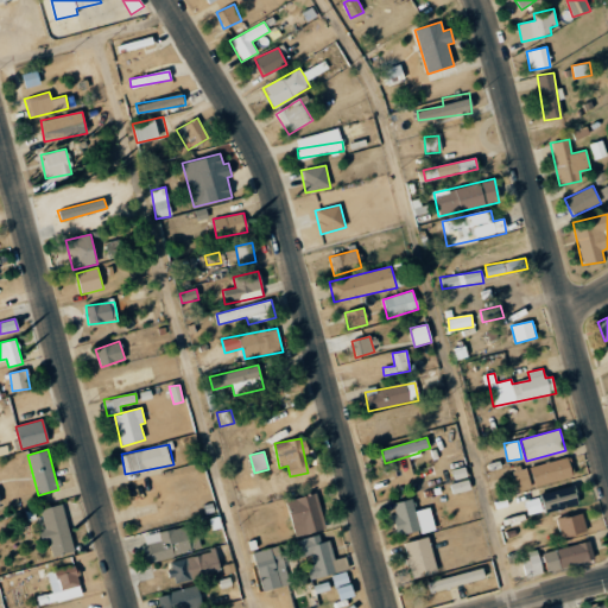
[(534,486),(574,475),(569,457),(530,467),(534,486)]
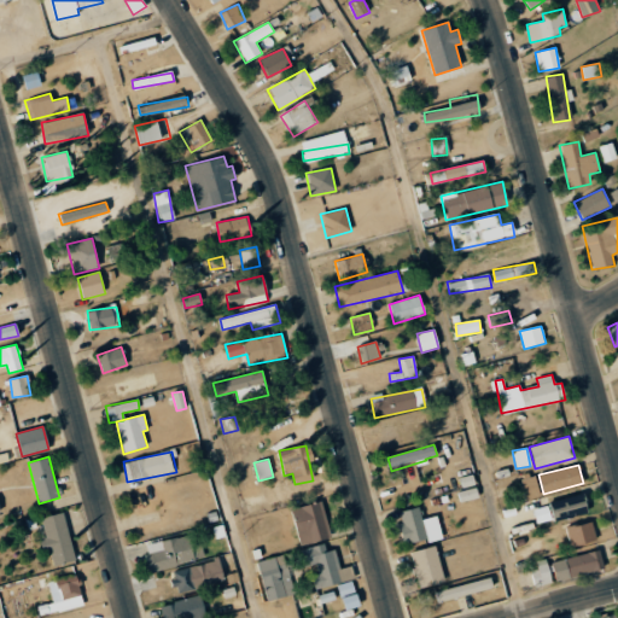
[(462,488),(473,485),(472,476),(460,477),(462,488)]
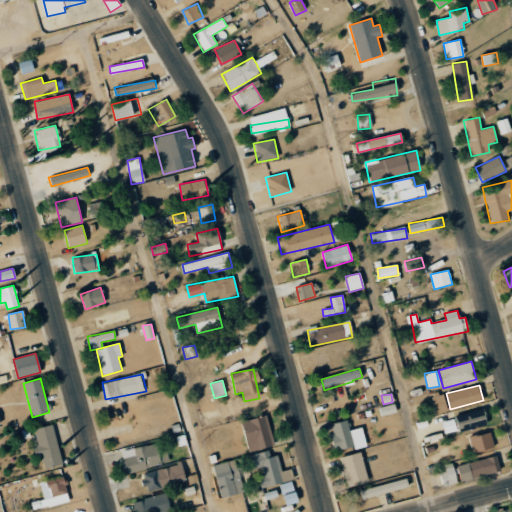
[(447,411),(443,394),(431,397),(435,414),(447,411)]
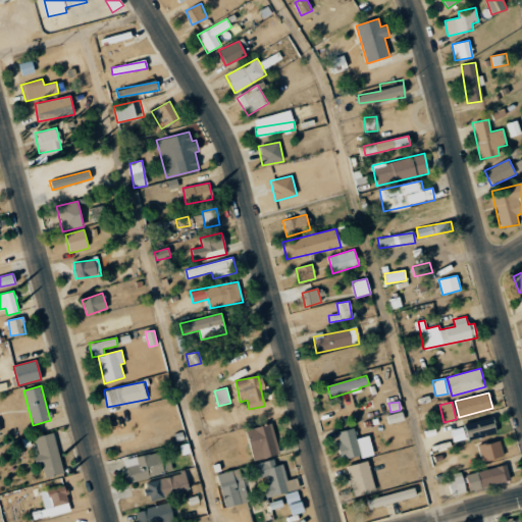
[(404,421),(403,412),(386,415),(388,424),(404,421)]
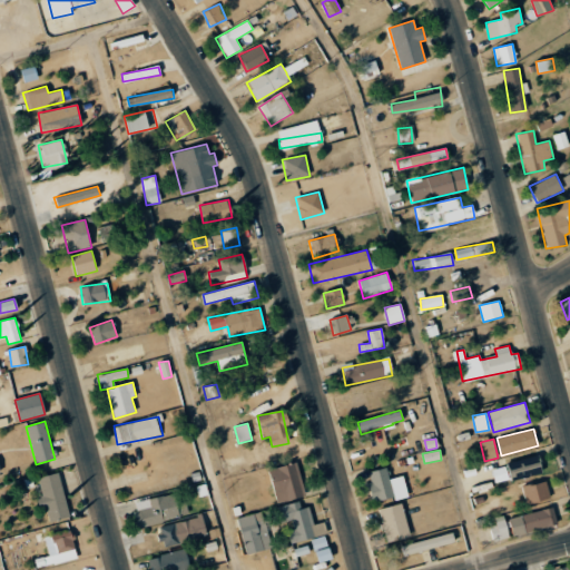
[(507,463),(511,481),(542,473),(538,455),(507,463)]
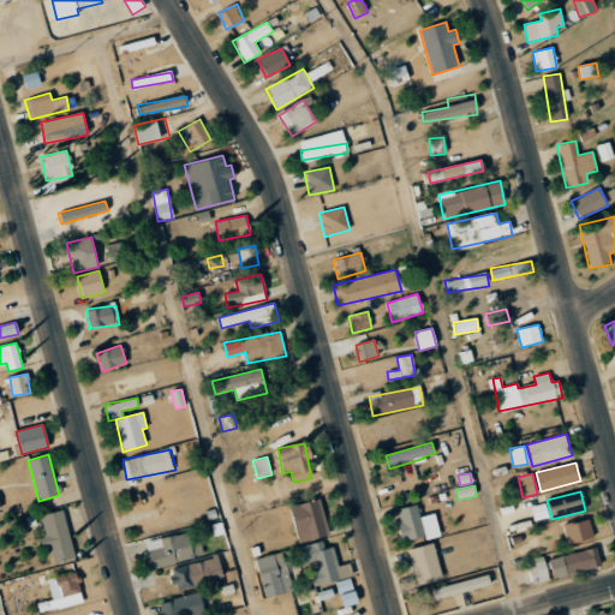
[(151,497),(139,499),(139,505),(132,505),(132,512),(153,511),(151,497)]
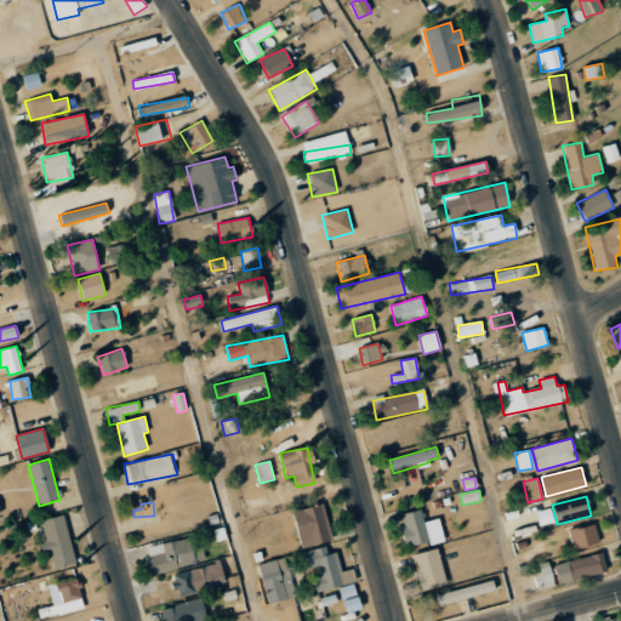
[(302,548),(332,540),(323,503),(292,512),(302,548)]
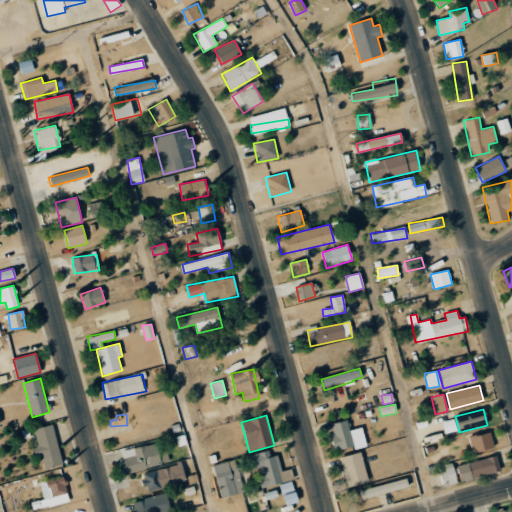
[(444,434),(457,431),(454,419),(441,422),(444,434)]
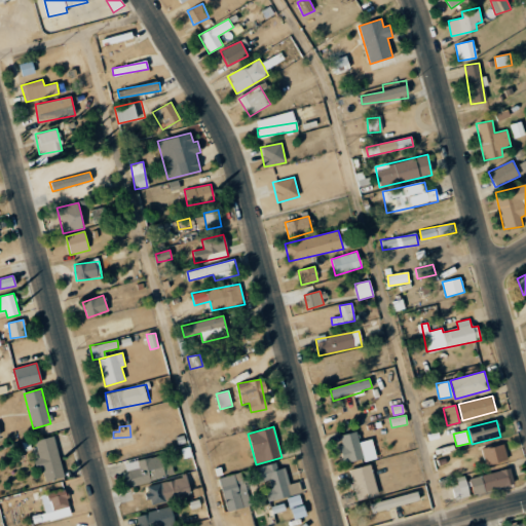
[(371,439),(359,442),(357,431),(338,436),(345,464),(376,457),(371,439)]
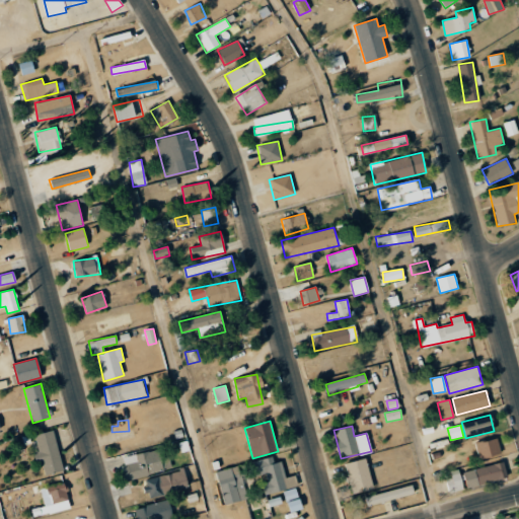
[(63,471),(53,430),(34,435),(39,451),(32,453),(35,463),(42,462),(45,475),(63,471)]
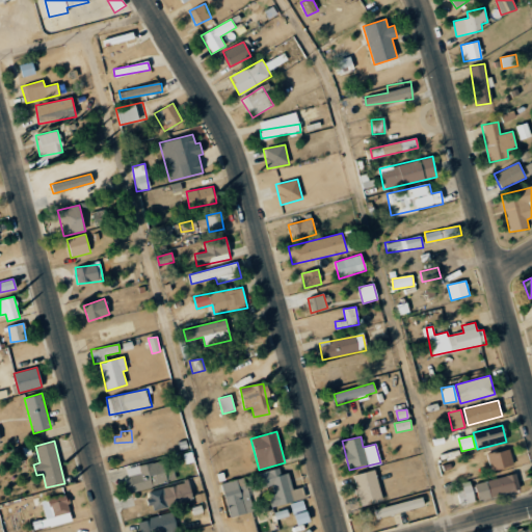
[(487,454),(491,472),(513,466),(509,449),(487,454)]
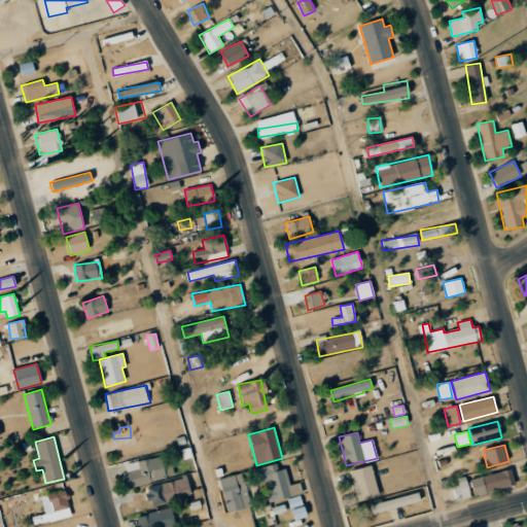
[(129,488),(174,476),(171,462),(162,465),(160,456),(123,465),(129,488)]
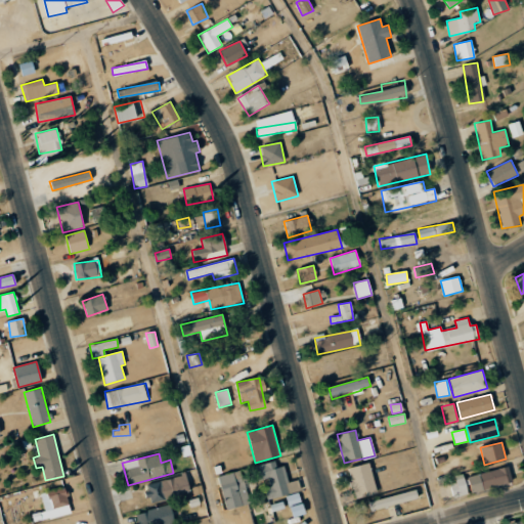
[(251,467),(254,482),(264,480),(269,498),(297,492),(295,482),(288,483),(284,466),(276,468),(274,462),(251,467)]
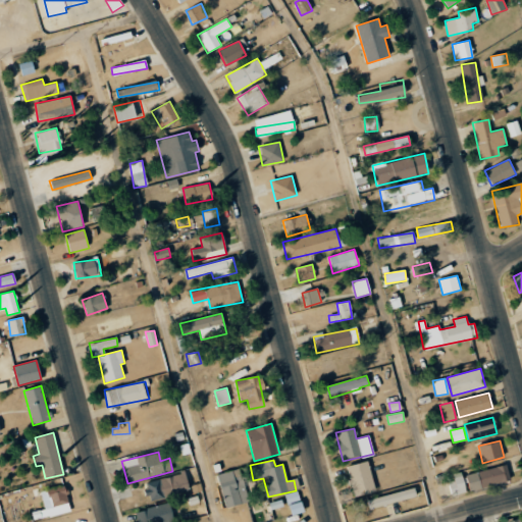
[(354,497),(375,491),(367,461),(346,466),(354,497)]
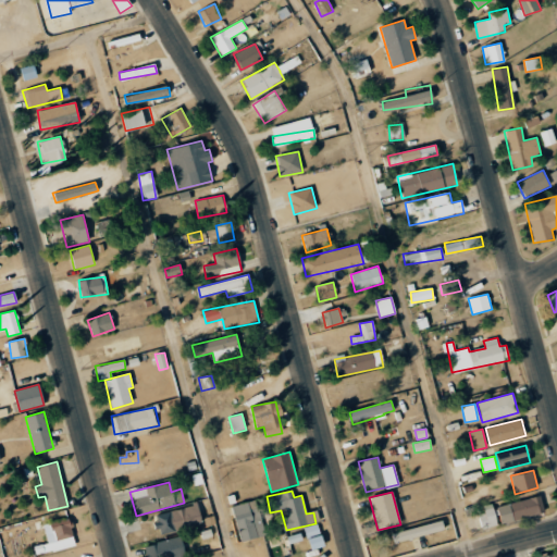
[(500,523),(544,512),(540,496),(497,506),(500,523)]
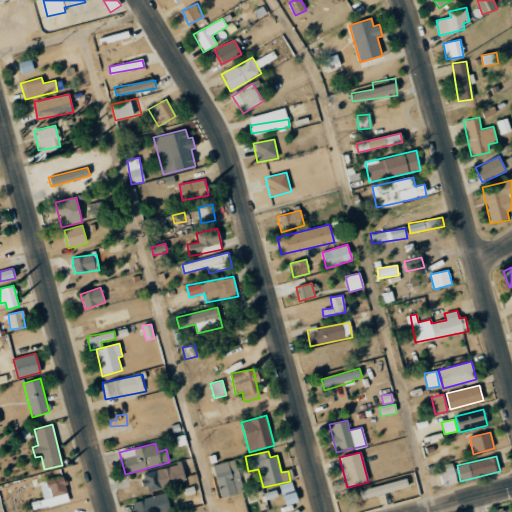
[(222,499),(244,493),(235,460),(212,466),(222,499)]
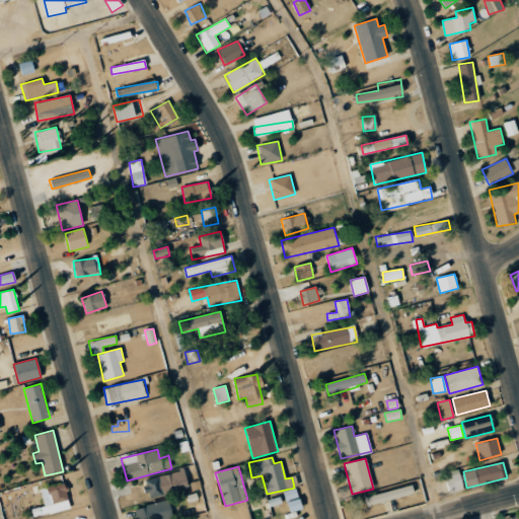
[(446,472),(451,493),(464,489),(459,469),(446,472)]
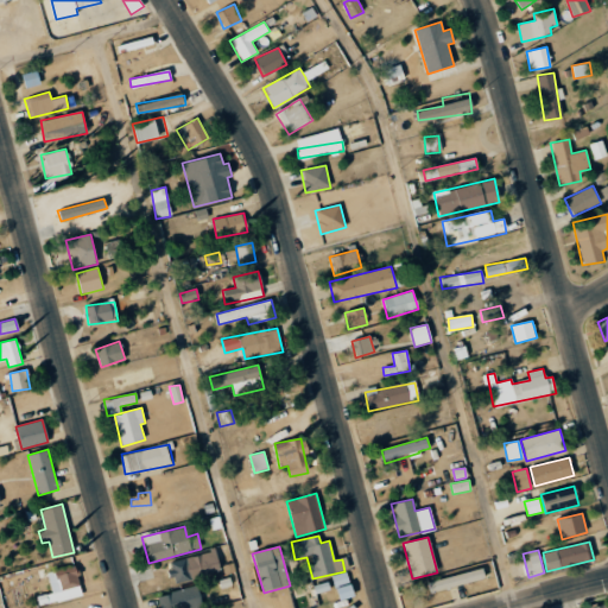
[(169,562),(172,583),(220,574),(215,552),(169,562)]
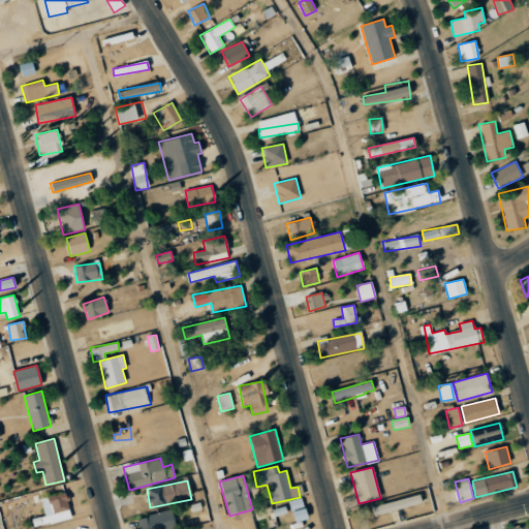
[(32,519),(34,527),(71,520),(66,492),(40,497),(44,517),(32,519)]
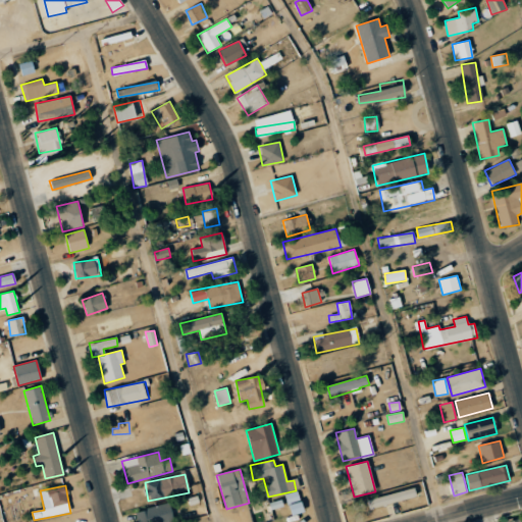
[(367,501),(369,509),(416,497),(414,487),(367,501)]
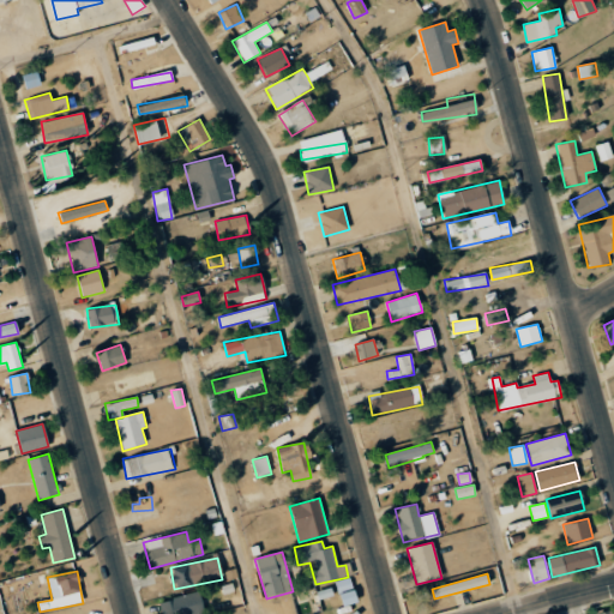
[(356,603),(349,578),(335,582),(338,594),(342,607),(356,603)]
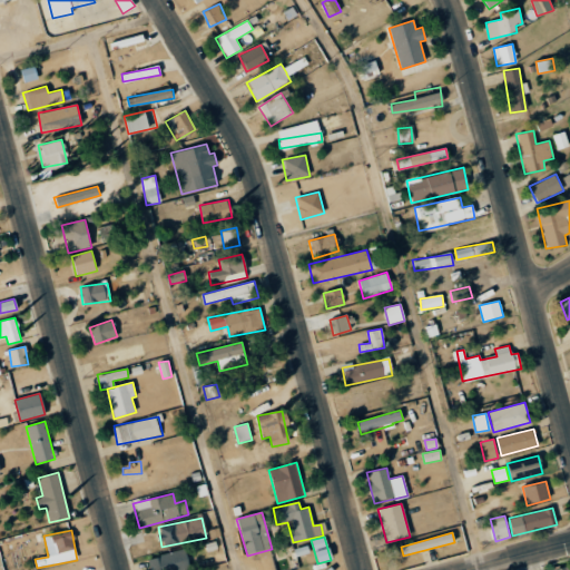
[(173,569),(187,568),(186,551),(148,557),(149,569),(173,569)]
